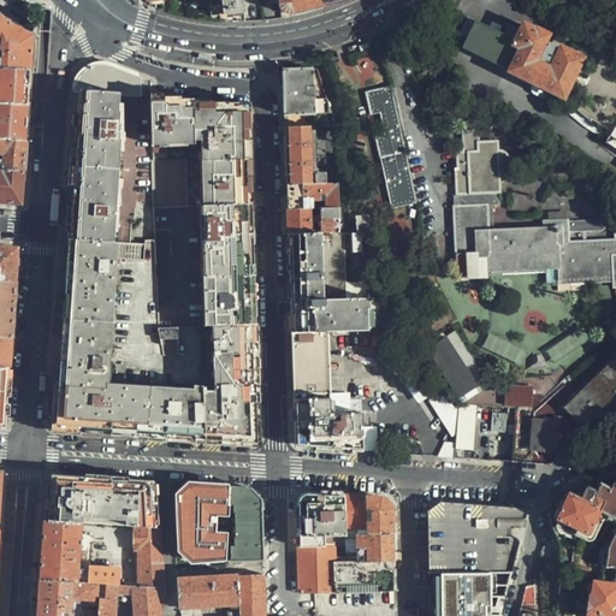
[(208,0),(211,16),(219,15),(220,21),(232,21),(246,21),(242,0),(208,0)]
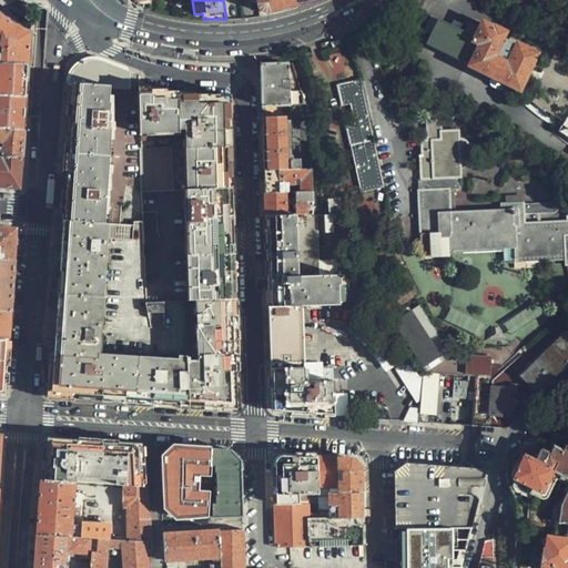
[(297,0),(257,0),(260,9),(263,13),(270,16),(279,13),(300,8),(297,0)]
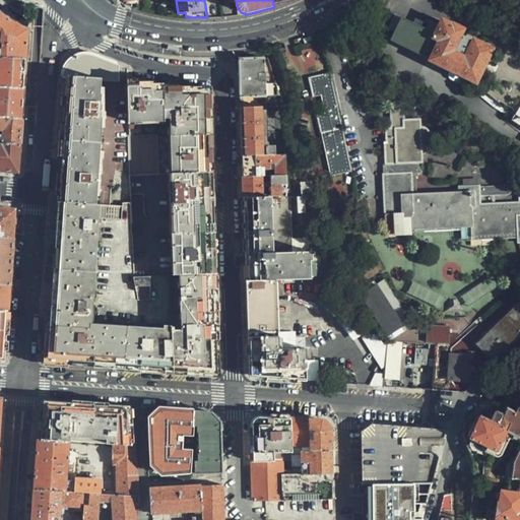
[(6,16),(0,12),(0,57),(25,59),(26,44),(27,28),(15,22),(6,16)]
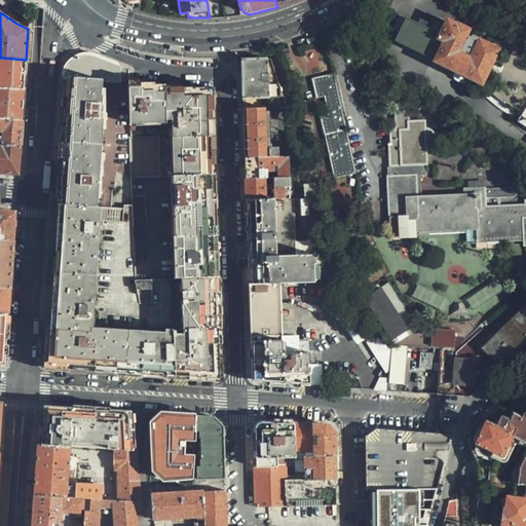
[(440,39),(442,35),(407,20),(392,43),(436,62),(445,42),(440,39)]
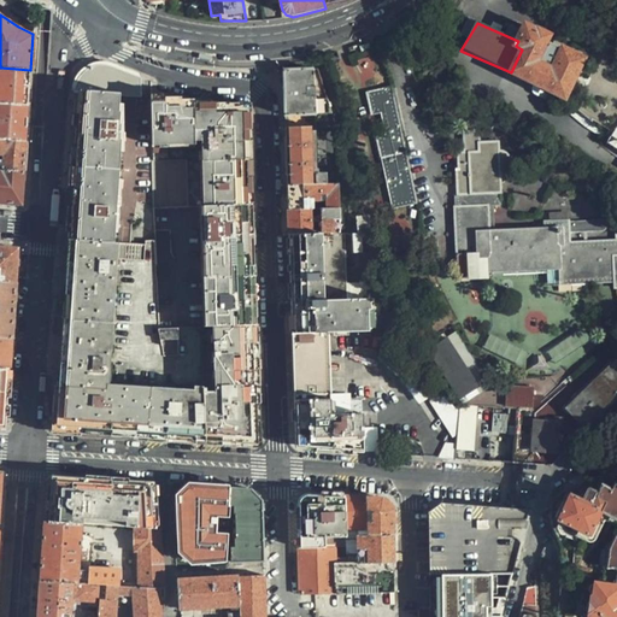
[(565,97),(583,59),(546,42),(550,35),(536,30),(535,31),(526,27),(518,41),(516,46),(522,50),(511,72),(526,80),(528,78),(565,97)]
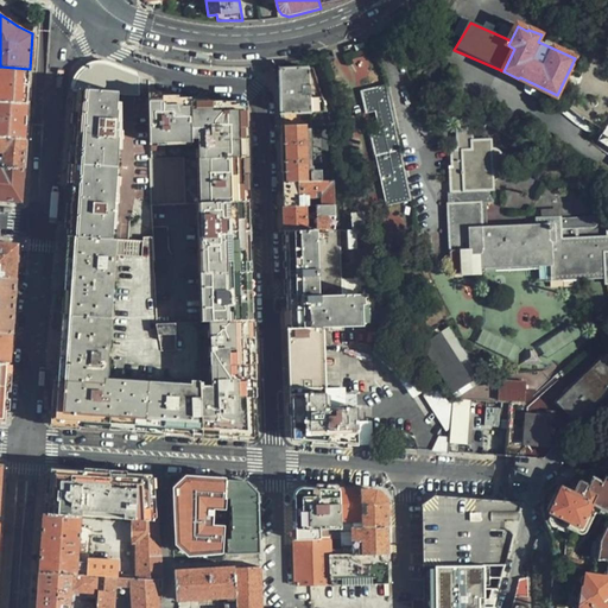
[(74,90),(77,90),(139,95),(139,76),(108,65),(96,64),(92,65),(83,71),(80,75),(76,81),(74,87),(74,90)]
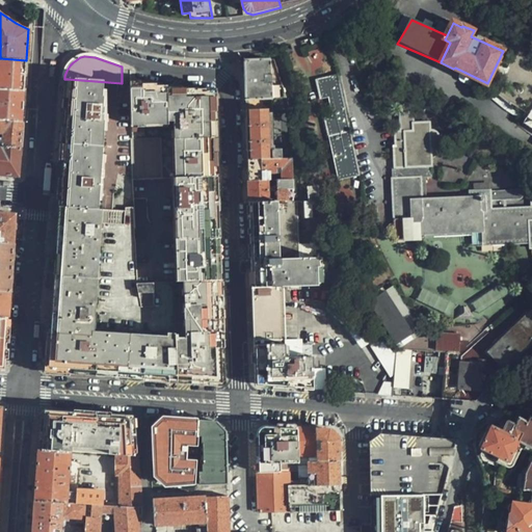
[(26,60),(0,58),(0,87),(25,89),(25,76),(26,60)]
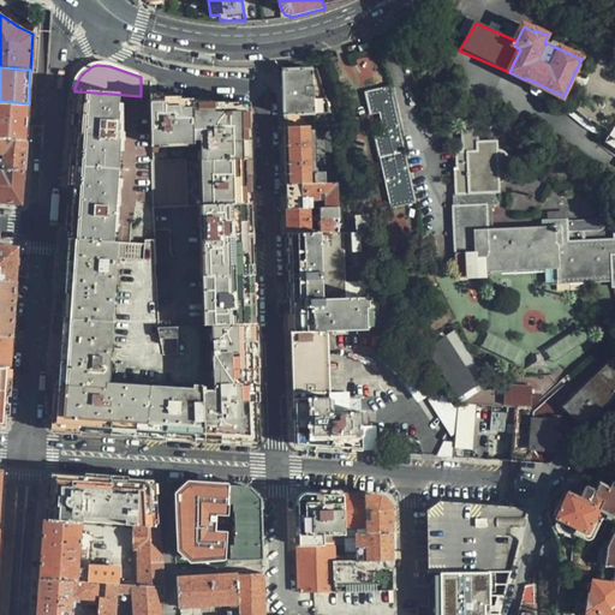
[(314,71),(284,71),(284,73),(284,107),(285,129),(334,126),(328,99),(315,99),(315,96),(308,96),(308,87),(314,85),(314,71)]
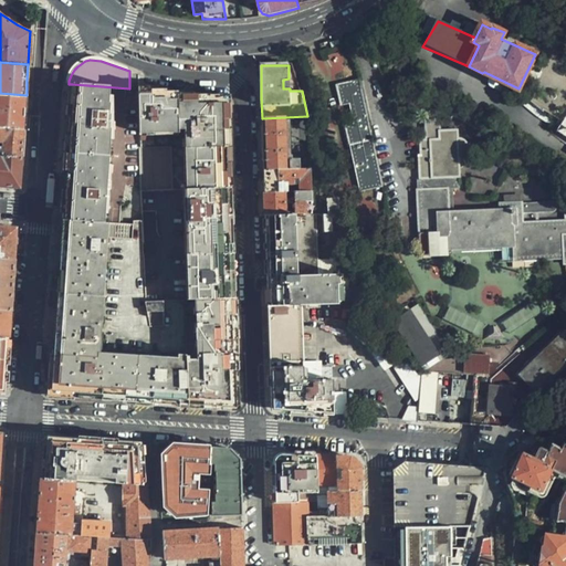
[(349,142),(373,136),(366,107),(360,108),(359,103),(365,102),(359,77),(337,82),(341,103),(348,101),(353,121),(345,123),(349,142)]
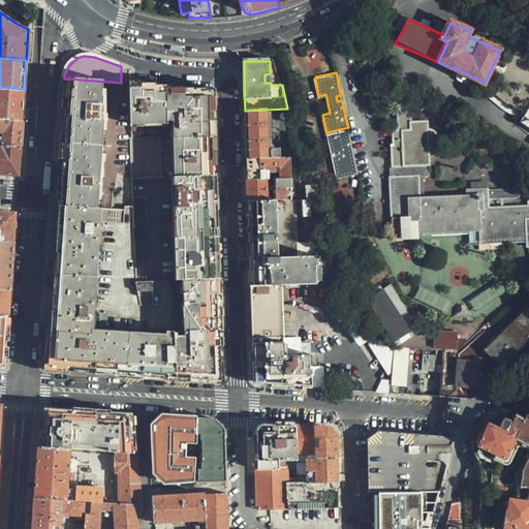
[(58,206),(60,206),(134,210),(133,178),(129,85),(129,83),(121,83),(67,79),(64,112),(60,178),(58,206)]
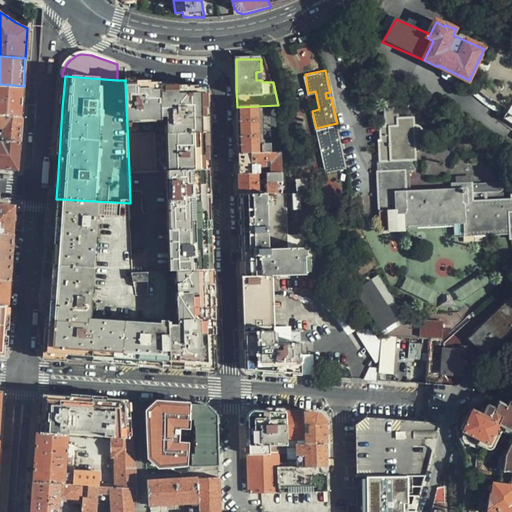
[(125,82),(129,172),(163,170),(209,169),(208,156),(207,96),(198,88),(193,88),(189,89),(189,88),(159,88),(159,85),(150,85),(149,84),(142,83),(135,83),(134,82),(125,82)]
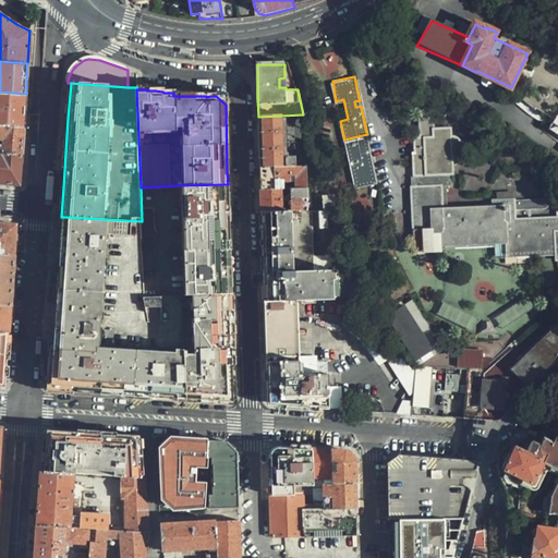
[(25,111),(26,94),(0,92),(0,125),(24,128),(25,111)]
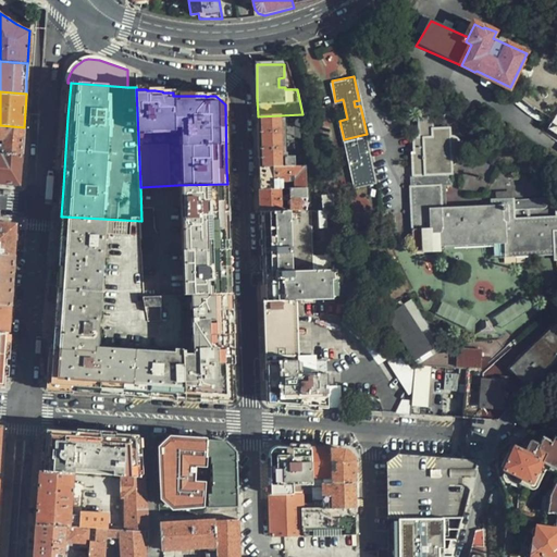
[(556,112),(546,130),(556,136),(556,112)]
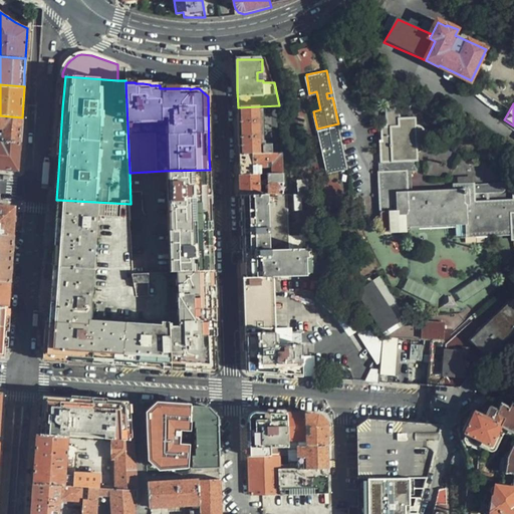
[(239,151),(239,155),(282,153),(279,105),(238,107),(239,151)]
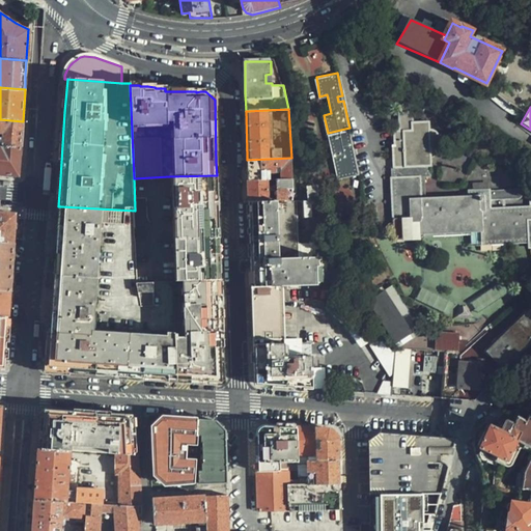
[(530,253),(530,213),(487,214),(487,204),(505,204),(505,196),(487,196),(486,194),(466,195),(466,202),(424,203),(423,180),(431,182),(430,149),(435,148),(438,145),(440,142),(440,137),(438,133),(434,131),(429,131),(429,122),(413,122),(412,113),(399,113),(400,132),(395,132),(395,146),(393,146),(393,168),(391,169),(393,241),(421,240),(421,233),(478,232),(479,246),(526,245),(526,253),(530,253)]
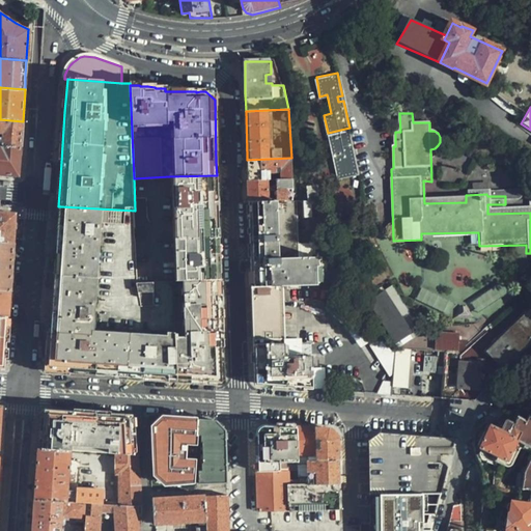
[(0,145),(21,147),(22,134),(23,121),(0,119),(0,133),(1,134),(0,145)]
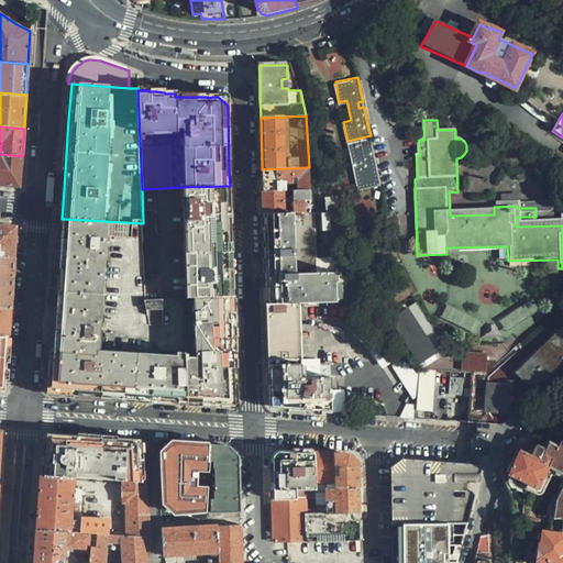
[(374,154),(371,135),(348,141),(357,189),(381,183),(376,165),(372,166),(371,155),(374,154)]
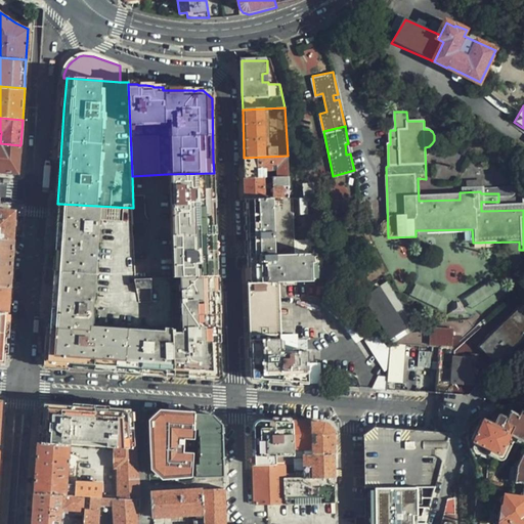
[(0,171),(18,172),(20,145),(0,143),(0,171)]
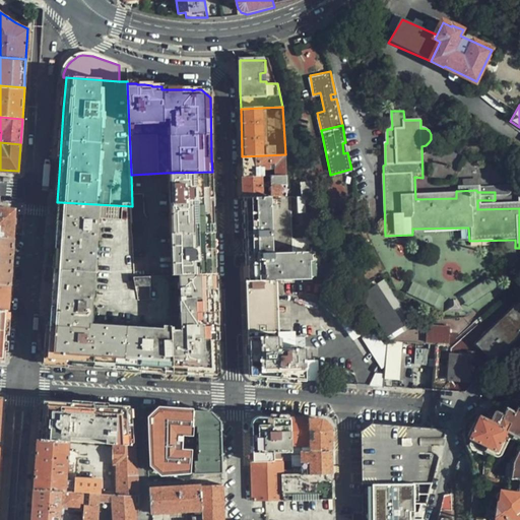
[(243,174),(243,178),(261,178),(264,177),(263,168),(269,168),(269,165),(274,165),(274,177),(286,177),(285,170),(281,170),(281,165),(285,165),(285,154),(242,156),(243,174)]
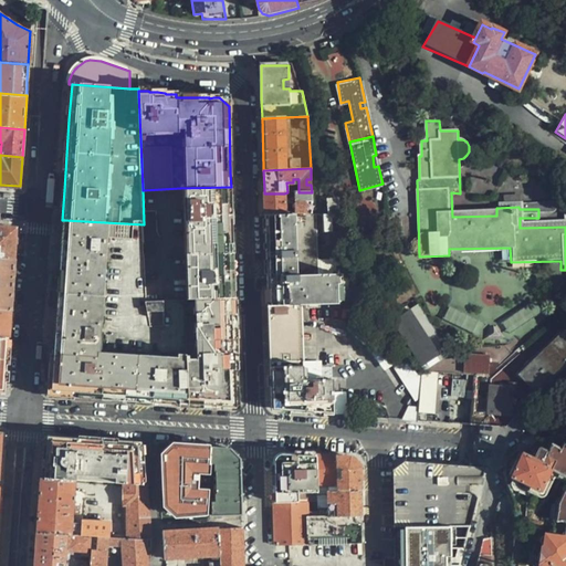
[(180,188),(185,300),(234,297),(231,198),(231,187),(180,188)]
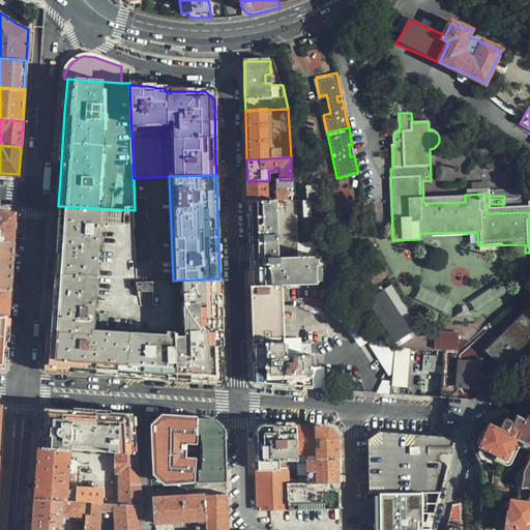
[(247,185),(248,203),(293,201),(292,180),(280,180),(274,180),(274,189),(267,189),(266,181),(247,181),(247,185)]
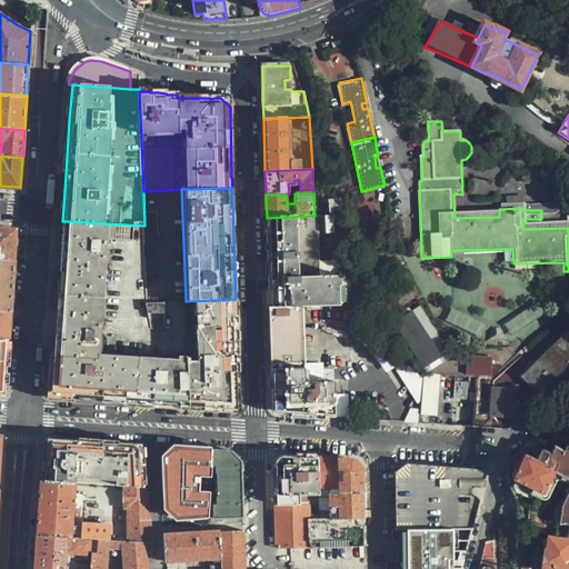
[(339,216),(338,203),(329,203),(330,216),(339,216)]
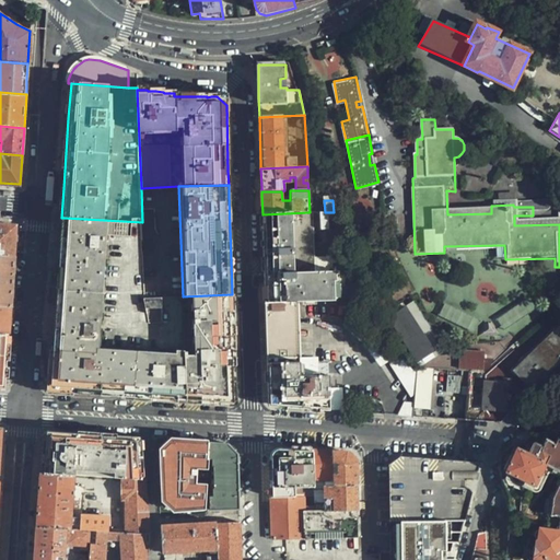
[(264,254),(264,267),(314,264),(313,245),(311,238),(310,212),(263,214),(264,254)]
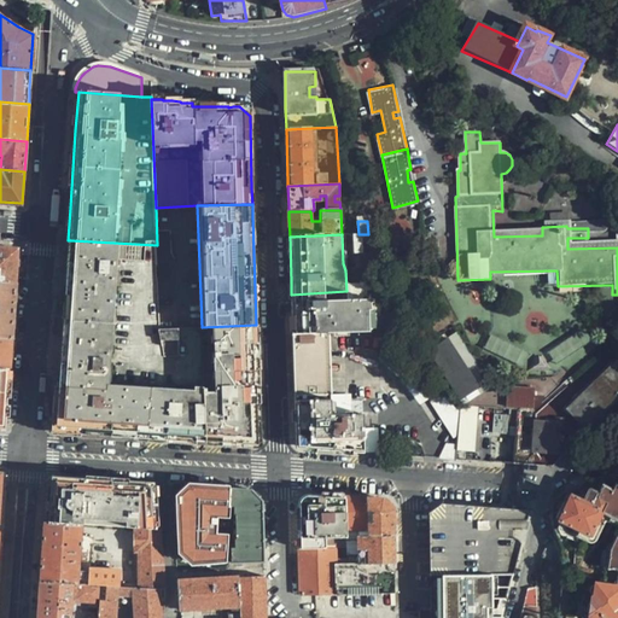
[(157,245),(70,240),(70,246),(62,361),(62,368),(59,368),(57,396),(56,423),(64,432),(170,439),(205,442),(202,327),(159,328),(157,245)]
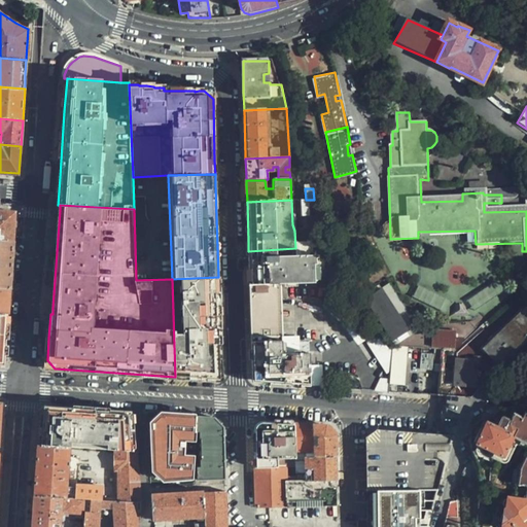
[(0,241),(13,242),(15,213),(0,211),(0,241)]
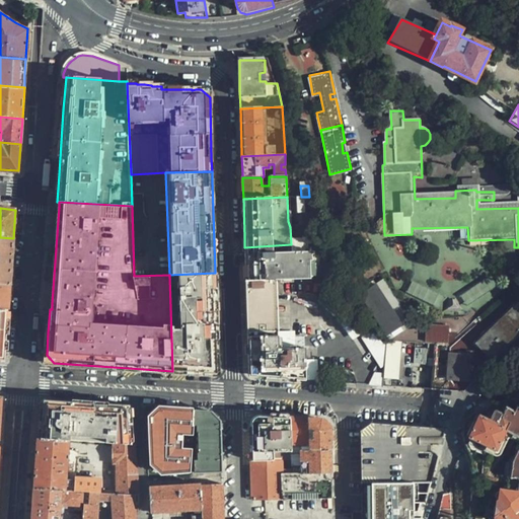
[(0,284),(10,285),(12,256),(13,238),(0,237),(0,284)]
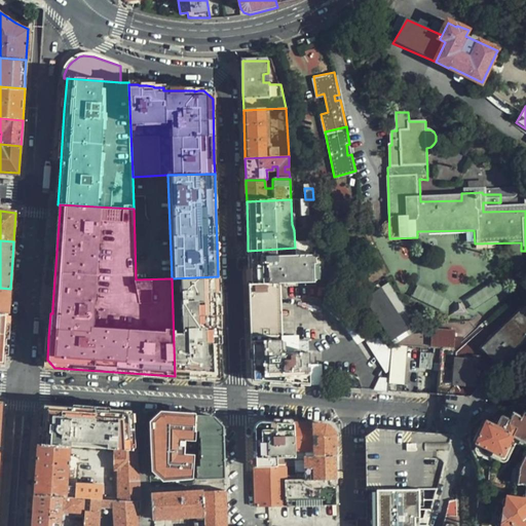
[(315,283),(314,268),(314,255),(305,256),(304,256),(295,256),(295,248),(248,251),(249,267),(252,373),(257,378),(262,383),(297,385),(310,386),(309,363),(310,364),(309,353),(282,353),(279,285),(306,284),(315,283)]
